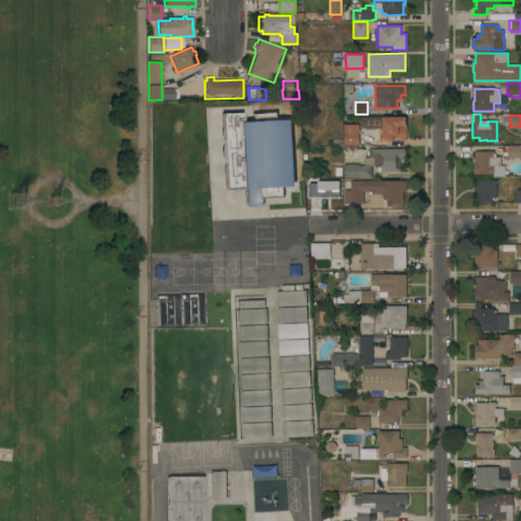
[(405,117),(406,126),(404,126),(404,133),(406,133),(406,140),(400,140),(400,139),(391,139),(391,140),(381,140),(381,128),(362,128),(362,117),(405,117)]
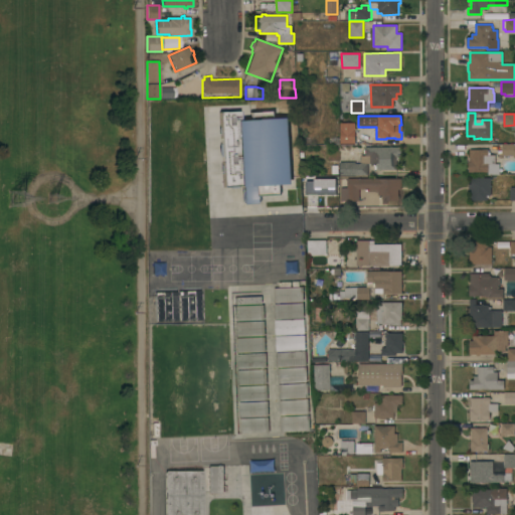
[(236,121),(286,119),(290,183),(259,186),(260,203),(241,203),(236,121)]
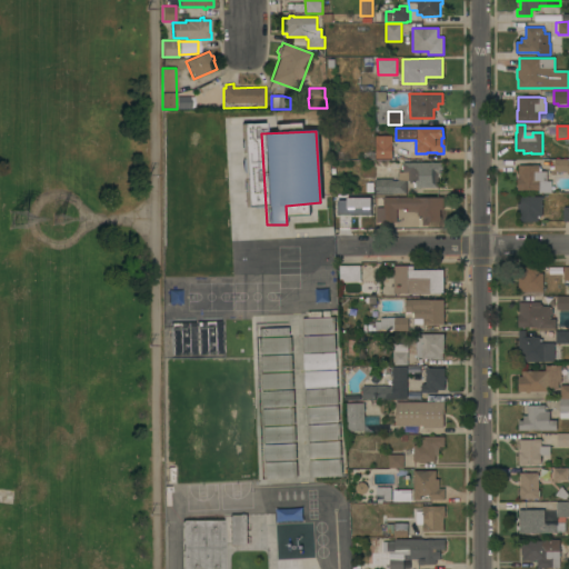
[(392,142),(392,158),(376,158),(376,142),(392,142)]
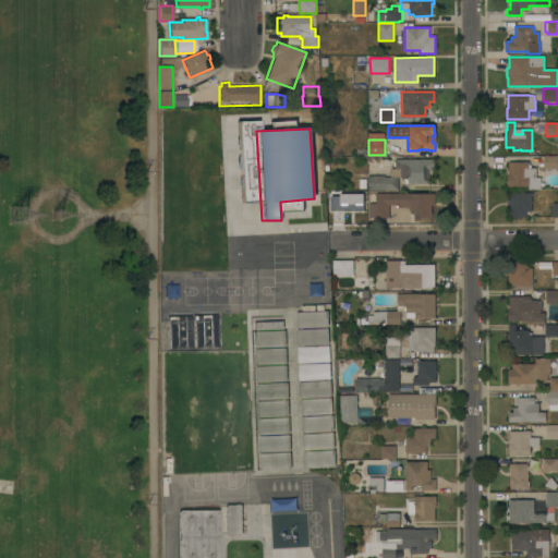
[(557,157),(557,170),(556,170),(556,169),(544,169),(544,171),(541,171),(540,169),(542,167),(543,167),(543,156),(557,156),(557,157)]
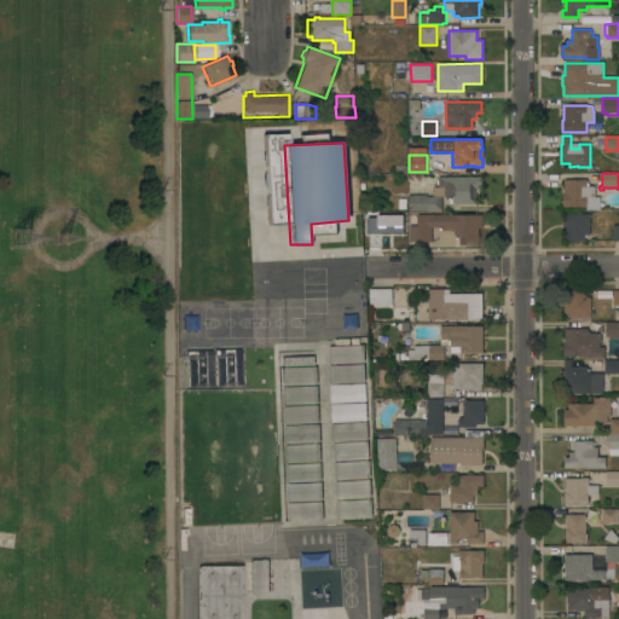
[(482,177),(482,190),(480,190),(480,192),(476,192),(478,203),(450,204),(450,197),(443,197),(443,210),(408,210),(408,195),(427,195),(427,196),(433,196),(433,187),(438,186),(438,185),(437,185),(437,180),(438,180),(438,177),(482,177)]
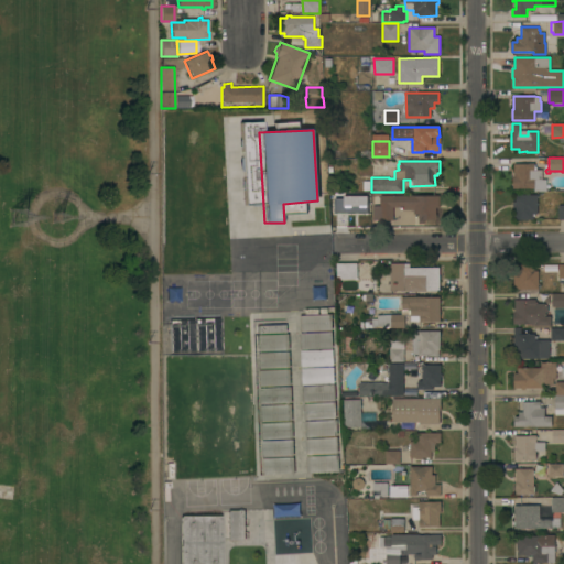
[(542,170),(542,180),(546,180),(546,192),(534,192),(533,188),(512,188),(512,176),(513,176),(513,164),(534,163),(534,170),(542,170)]
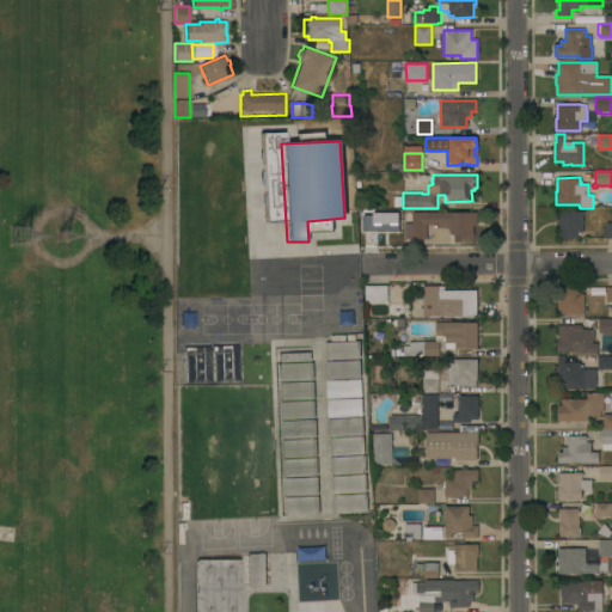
[(583,210),(583,232),(579,232),(579,238),(560,238),(560,225),(556,225),(556,219),(560,219),(560,210),(583,210)]
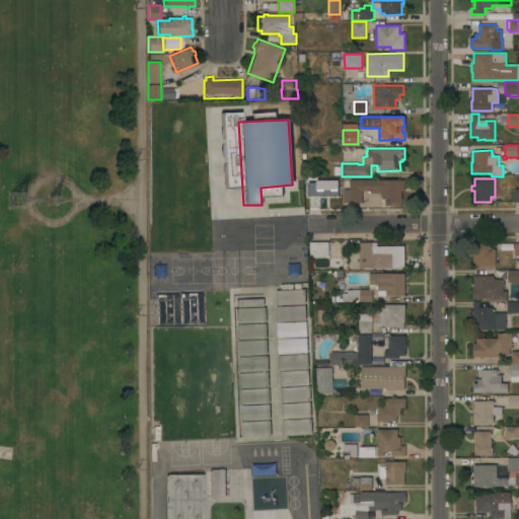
[(401,191),(401,202),(390,202),(390,206),(381,206),(381,194),(368,194),(368,191),(362,191),(362,203),(343,203),(343,180),(404,179),(404,191),(401,191)]
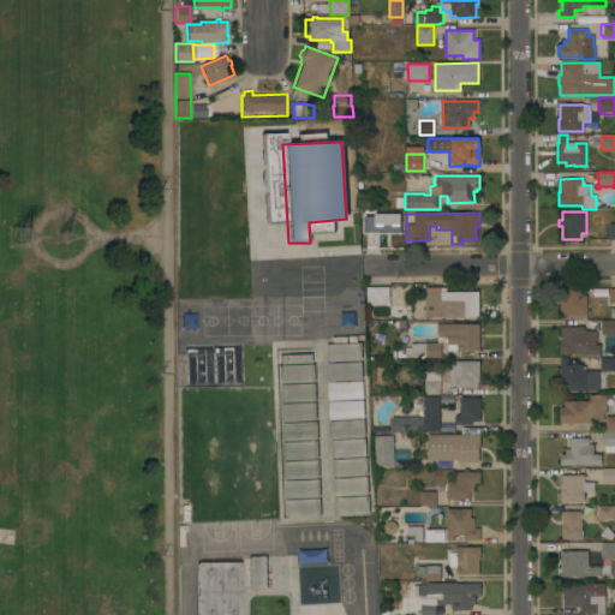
[(389,287),(389,305),(366,305),(366,287),(389,287)]
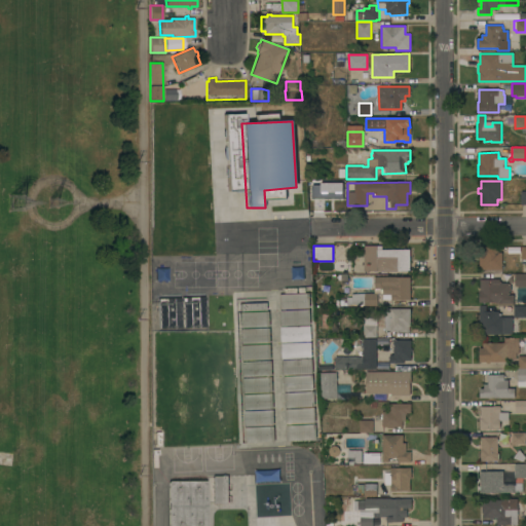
[(410,271),(364,271),(364,246),(382,246),(382,249),(410,250),(410,271)]
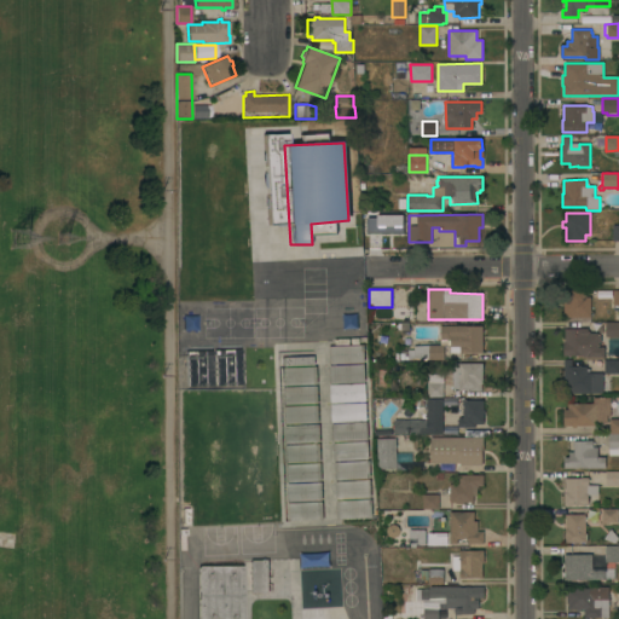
[(591,317),(563,317),(563,290),(586,290),(586,298),(591,298),(591,317)]
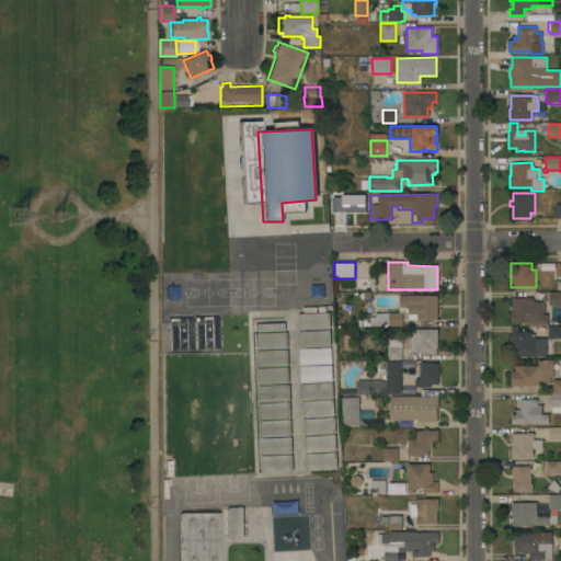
[(560,292),(560,305),(549,306),(548,292),(560,292)]
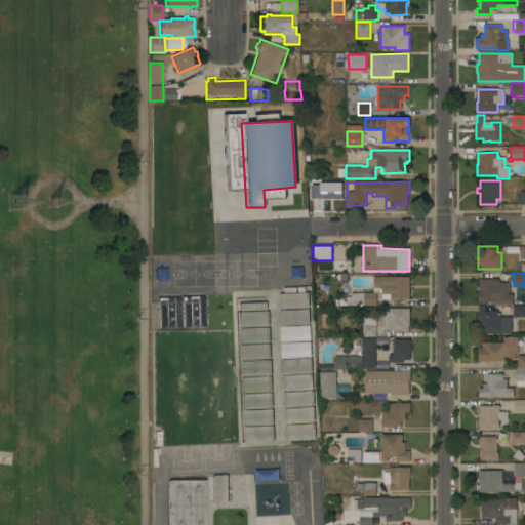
[(409,299),(381,299),(381,292),(379,292),(379,288),(374,288),(374,276),(395,276),(395,277),(409,277),(409,299)]
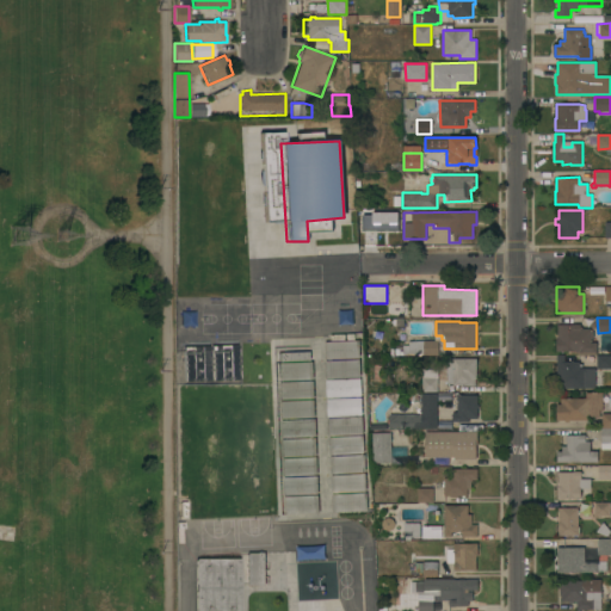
[(597,352),(579,352),(579,351),(556,351),(556,339),(557,339),(557,325),(580,323),(580,327),(582,327),(582,328),(591,328),(591,332),(593,332),(593,337),(591,337),(591,343),(597,343),(597,352)]
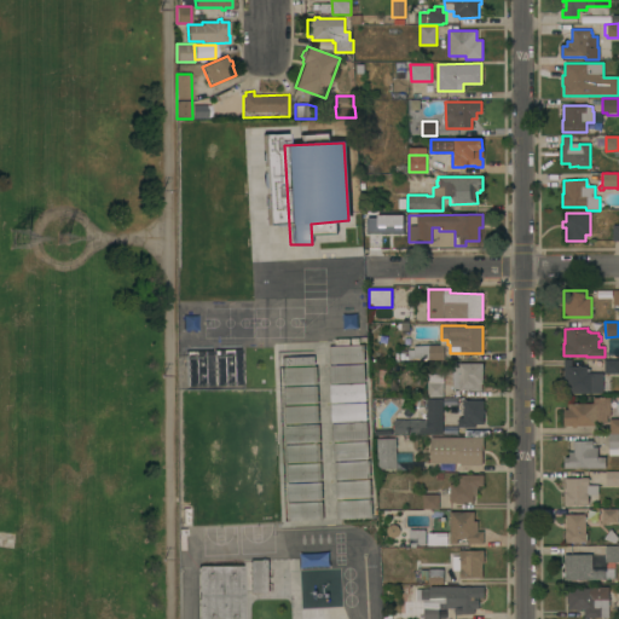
[(329,364),(328,346),(364,345),(364,363),(329,364)]
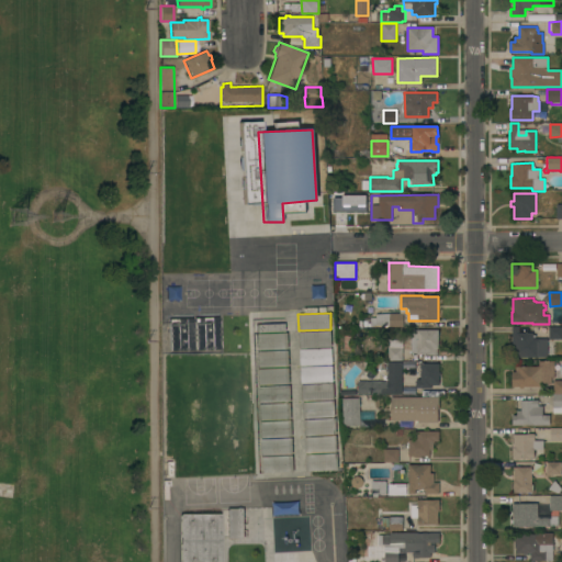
[(403,326),(390,326),(390,325),(375,325),(375,314),(389,314),(389,313),(403,313),(403,326)]
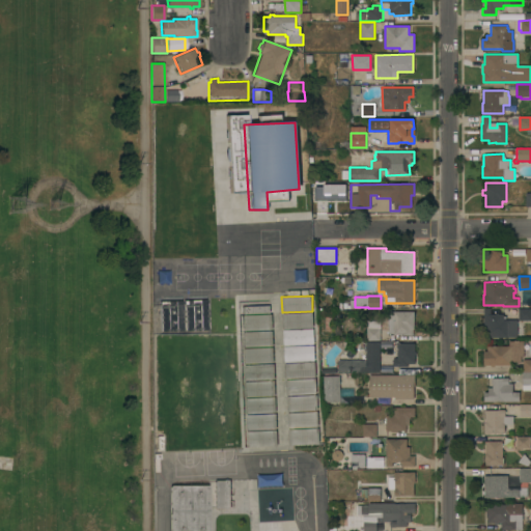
[(159,332),(206,331),(205,300),(159,302),(159,332)]
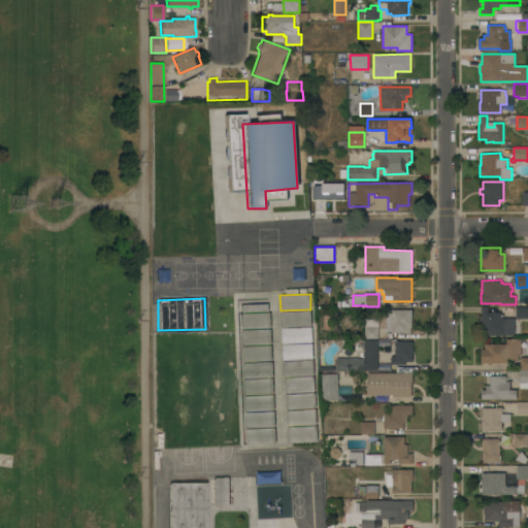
[(268,303),(268,311),(240,312),(240,304),(268,303)]
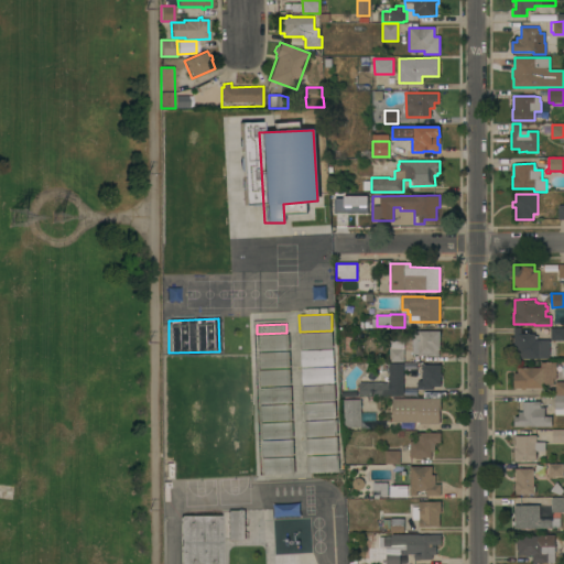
[(521,334),(535,334),(535,335),(538,335),(538,339),(550,339),(550,343),(556,343),(556,358),(513,358),(514,327),(521,327),(521,334)]
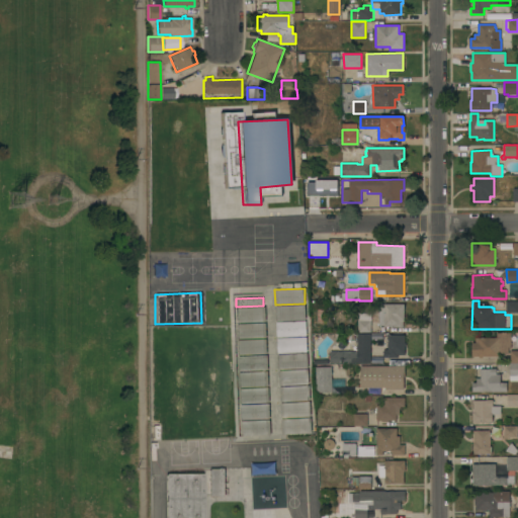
[(517,300),(517,313),(506,313),(506,301),(517,300)]
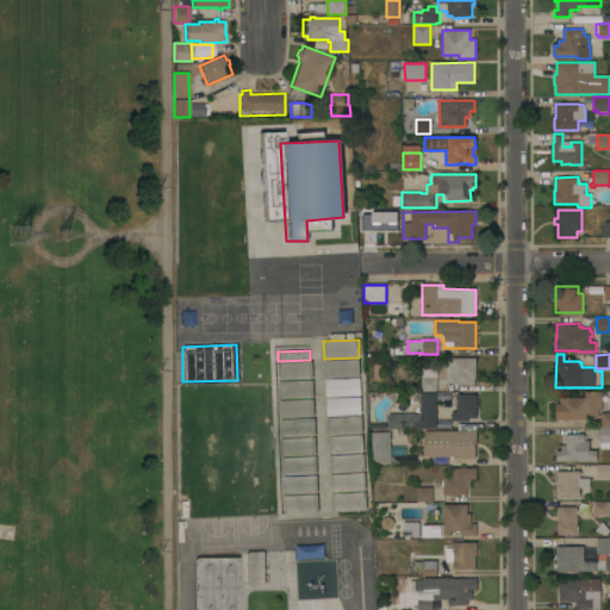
[(475,378),(473,378),(473,384),(453,385),(453,383),(447,383),(446,359),(475,358),(475,378)]
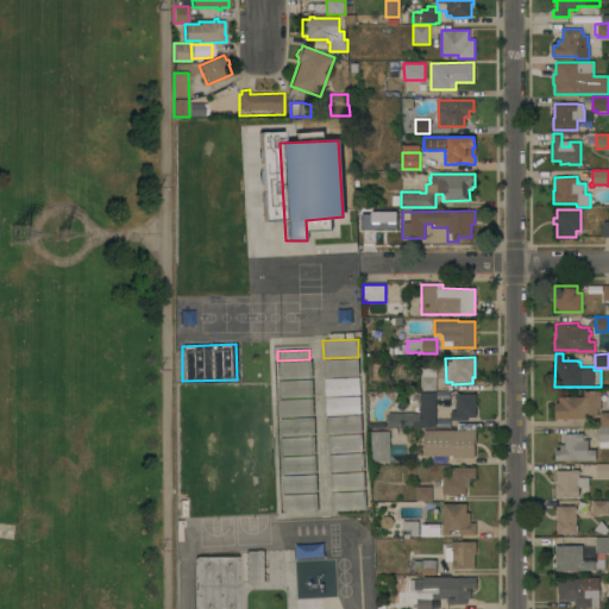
[(325,377),(324,359),(358,358),(359,376),(325,377)]
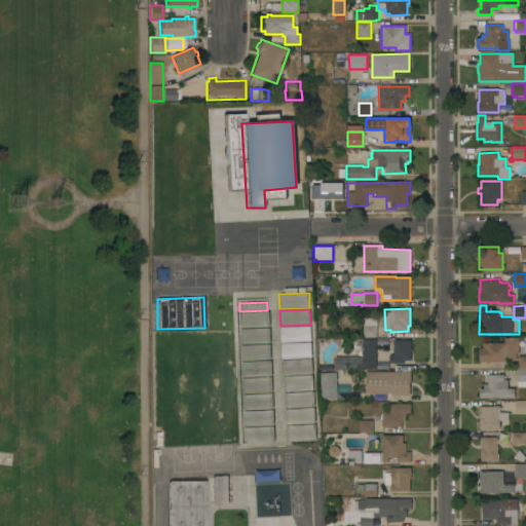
[(269,311),(269,327),(239,328),(239,312),(269,311)]
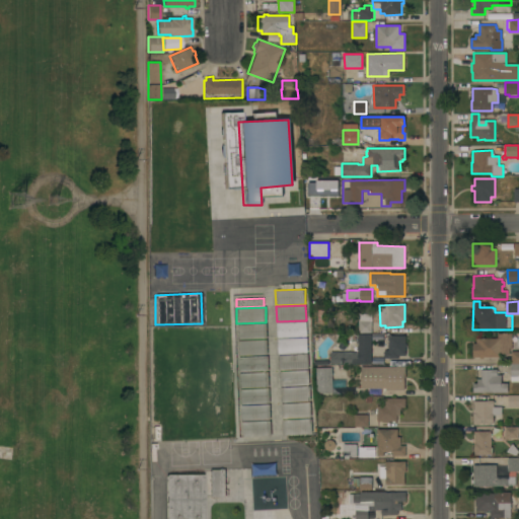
[(340,312),(345,315),(346,318),(345,323),(341,326),(335,325),(331,319),(335,313),(340,312)]
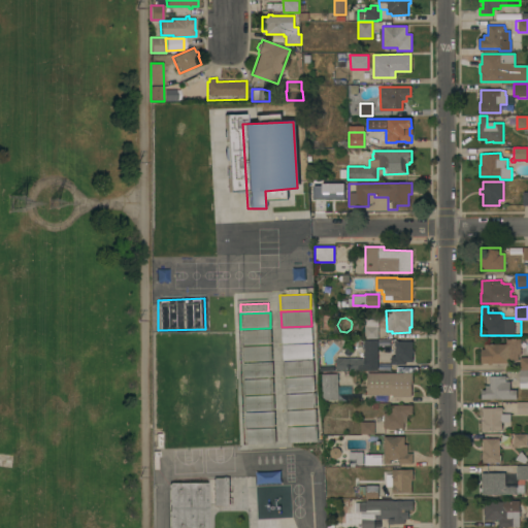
[(377,338),(364,338),(364,319),(377,319),(377,338)]
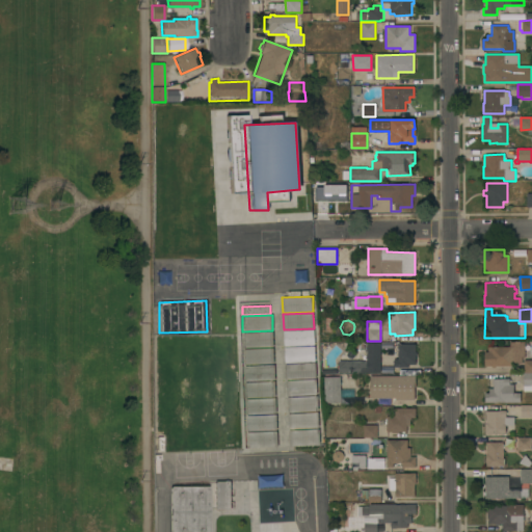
[(285,346),(284,330),(314,329),(315,345),(285,346)]
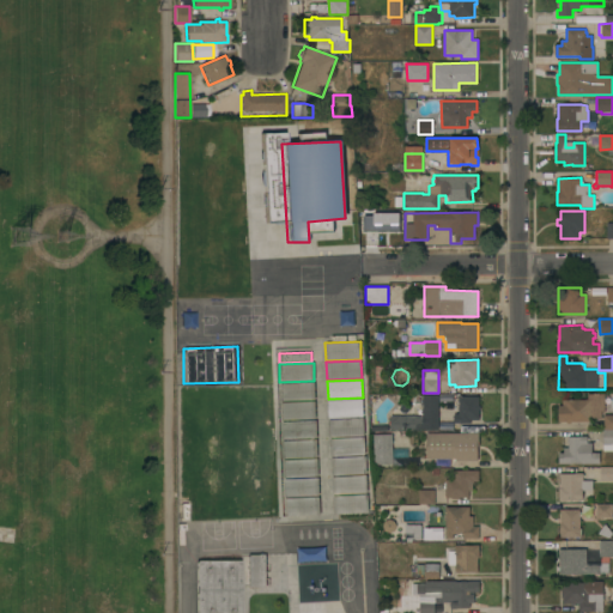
[(280,401),(279,384),(314,382),(315,400),(280,401)]
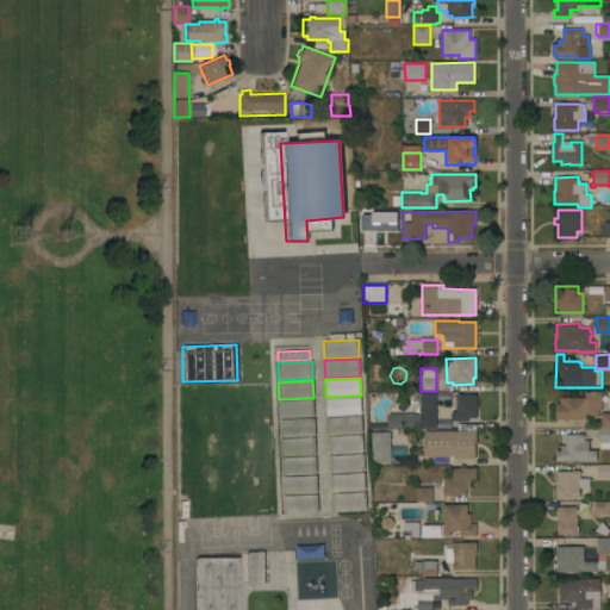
[(392,427),(392,419),(398,419),(398,417),(412,417),(412,416),(419,416),(419,405),(422,405),(422,393),(435,392),(435,405),(436,405),(436,427),(412,428),(412,427),(392,427)]
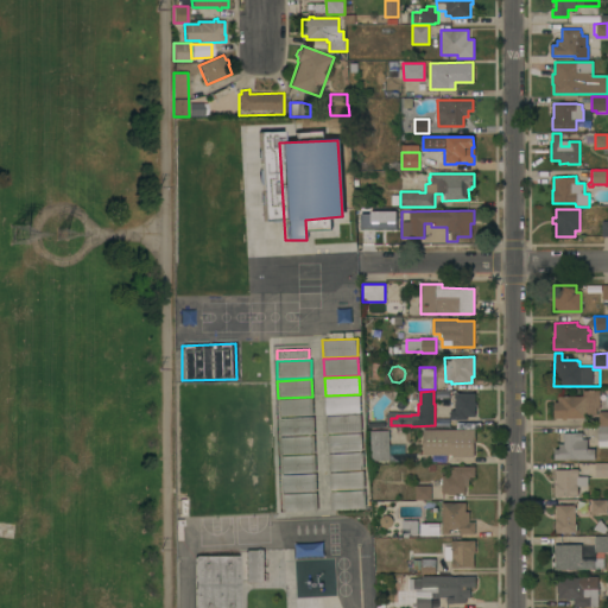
[(583,397),(583,391),(600,391),(600,409),(597,409),(597,415),(586,415),(586,418),(567,418),(567,419),(562,419),(562,418),(555,418),(555,401),(558,401),(558,397),(583,397)]
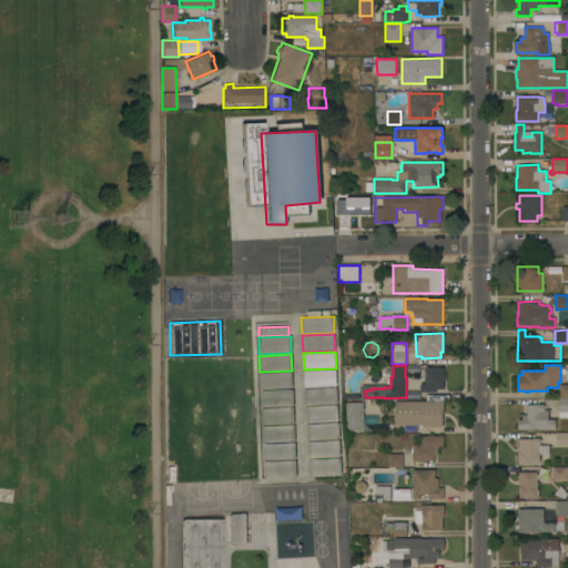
[(444,367),(444,376),(445,376),(445,379),(444,379),(444,388),(436,388),(436,392),(419,392),(421,384),(422,384),(423,383),(426,383),(426,367),(444,367)]
